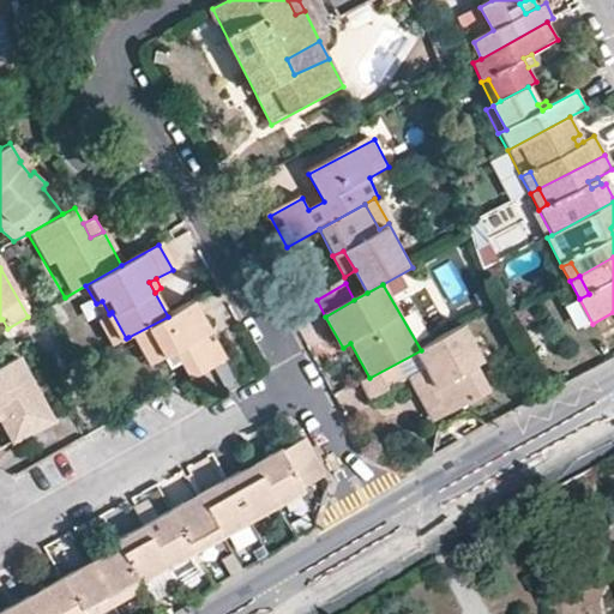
[(200,333),(208,331),(192,302),(168,317),(128,337),(145,365),(160,357),(166,368),(175,362),(185,379),(222,357),(214,342),(206,345),(200,333)]
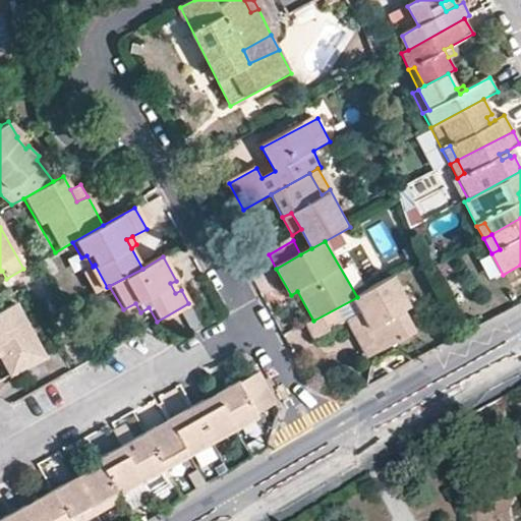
[(88,269),(100,291),(107,287),(95,265),(93,267),(88,269)]
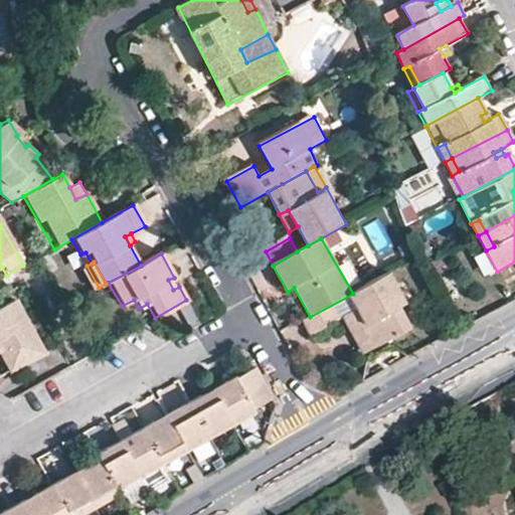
[(403,304),(388,274),(353,294),(310,317),(304,320),(312,336),(344,319),(363,355),(409,329),(398,308),(403,304)]
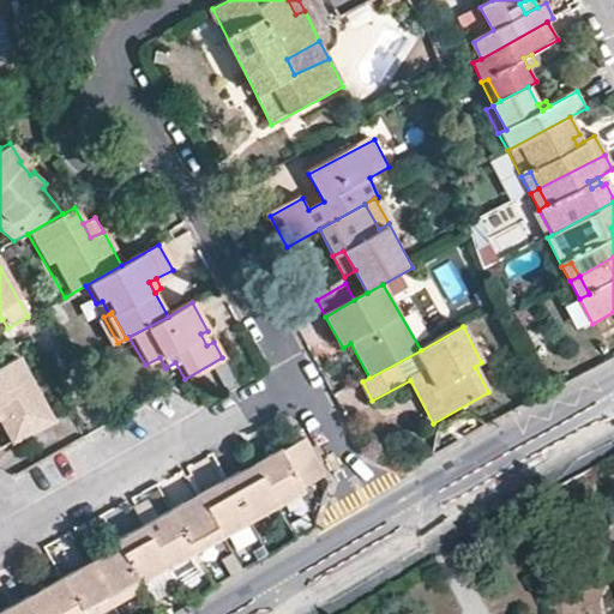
[(206,345),(214,342),(208,331),(200,333),(206,345)]
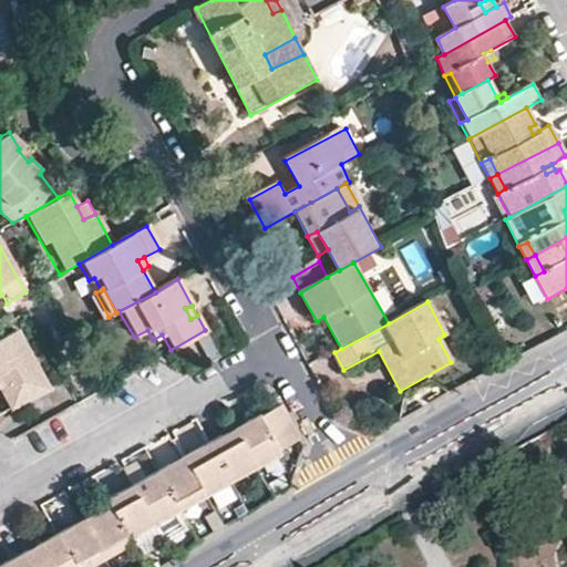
[(24,402),(40,393),(45,390),(16,333),(0,341),(0,397),(2,400),(18,391),(24,402)]
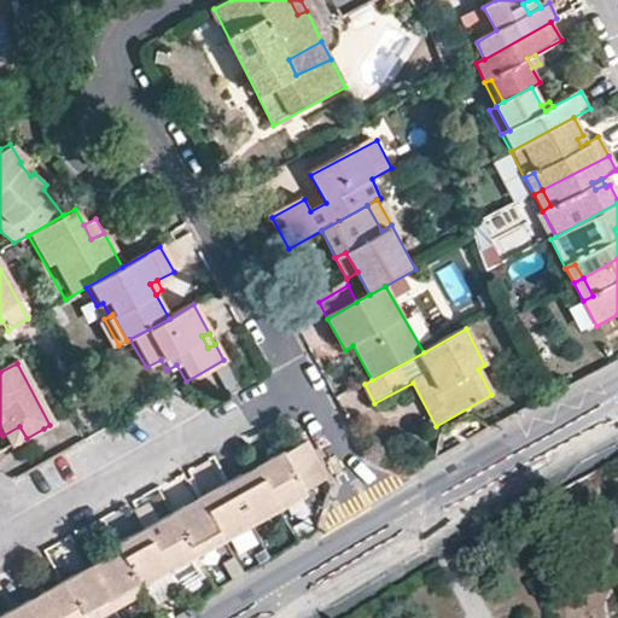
[(58,454),(81,442),(68,417),(50,425),(44,429),(58,454)]
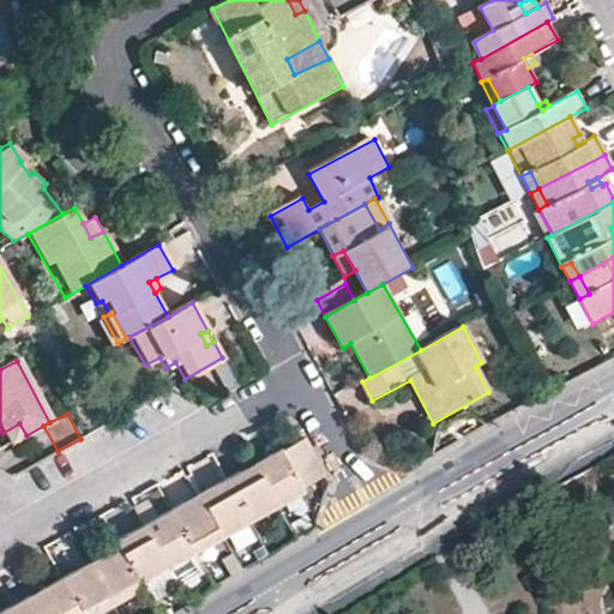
[(19,423),(2,433),(8,445),(26,435),(19,423)]
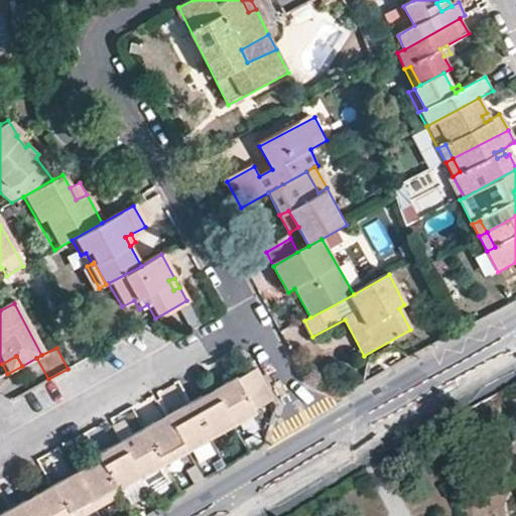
[(253,366),(233,376),(242,392),(262,382),(253,366)]
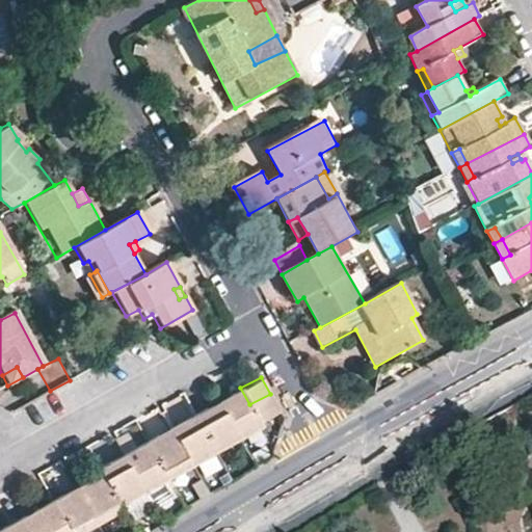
[(229,393),(232,397),(220,403),(237,436),(259,424),(258,421),(278,408),(271,396),(270,394),(249,404),(240,388),(239,387),(229,393)]
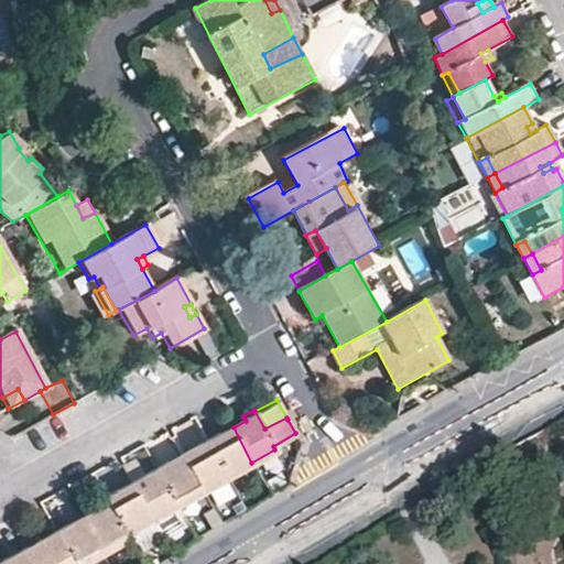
[(234,427),(246,421),(242,416),(230,422),(234,427)]
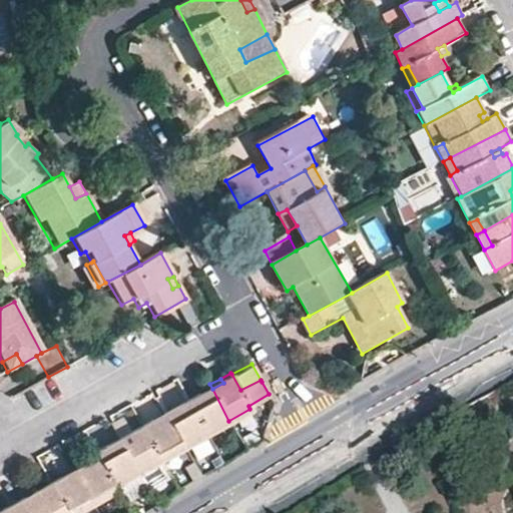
[(199,396),(212,389),(209,384),(197,391),(199,396)]
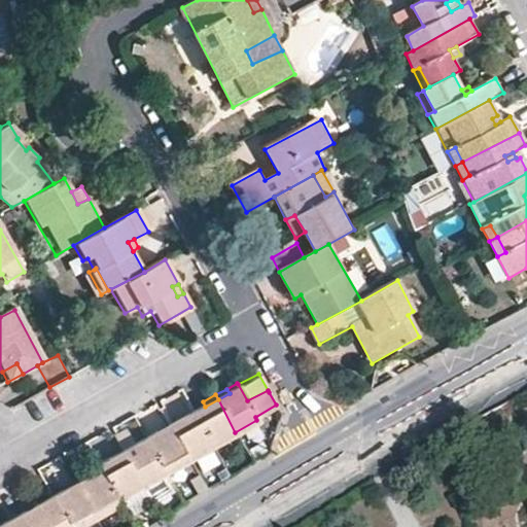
[(191,408),(211,446),(235,432),(218,399),(205,407),(203,401),(191,408)]
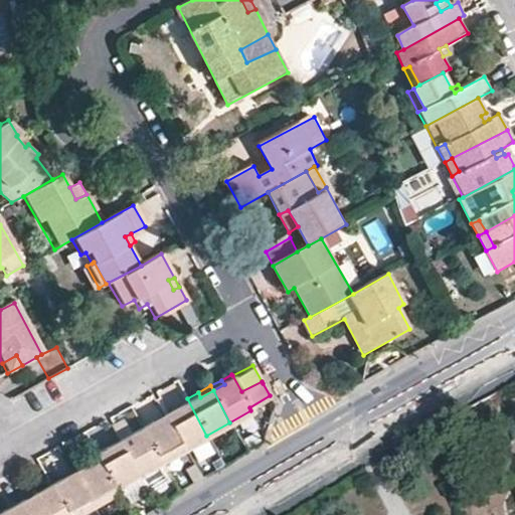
[(175,404),(178,409),(167,416),(184,448),(206,436),(187,398),(175,404)]
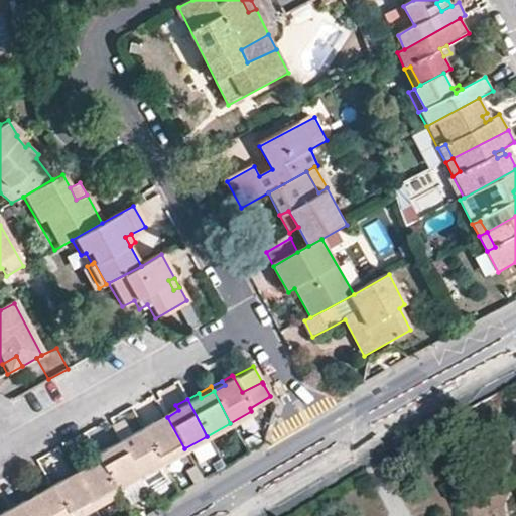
[(167,417),(178,410),(175,405),(164,412),(167,417)]
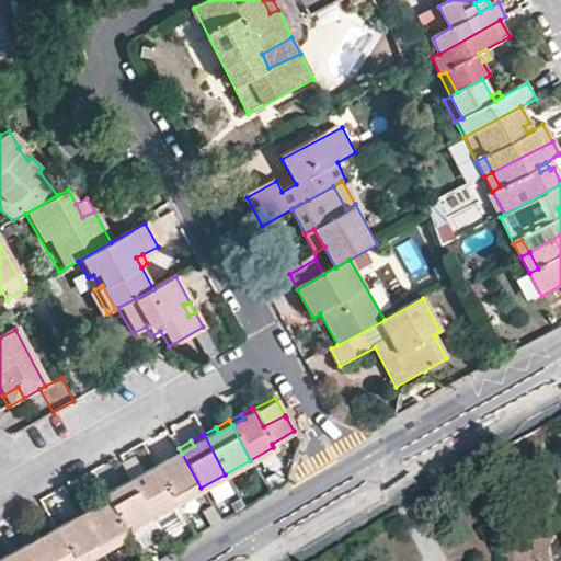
[(169,461),(182,454),(179,448),(165,455),(169,461)]
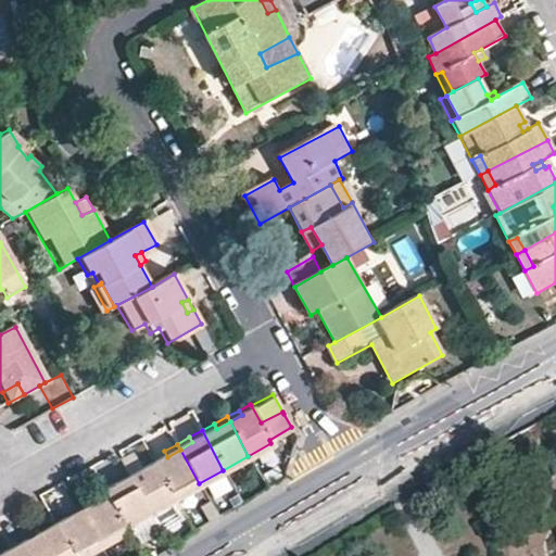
[(152,458),(173,498),(199,483),(180,450),(167,457),(164,451),(152,458)]
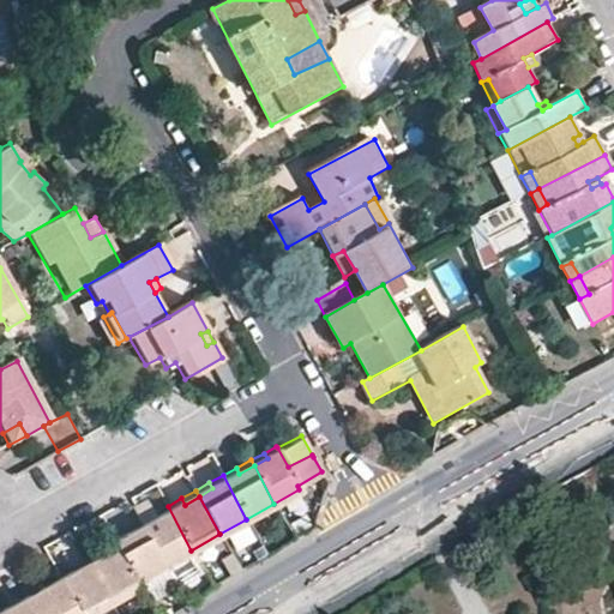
[(155,513),(158,519),(143,528),(163,565),(164,564),(190,551),(191,551),(168,506),(155,513)]
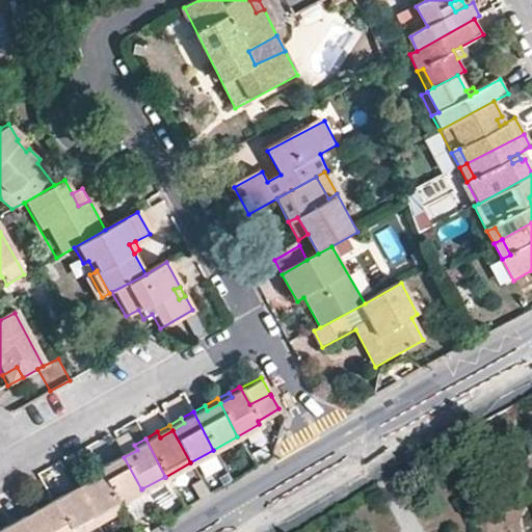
[(124,457),(137,450),(134,445),(121,451),(124,457)]
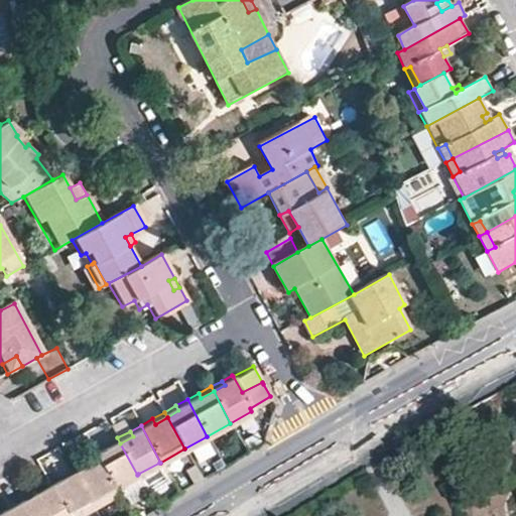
[(242,439),(247,447),(259,440),(254,431),(242,439)]
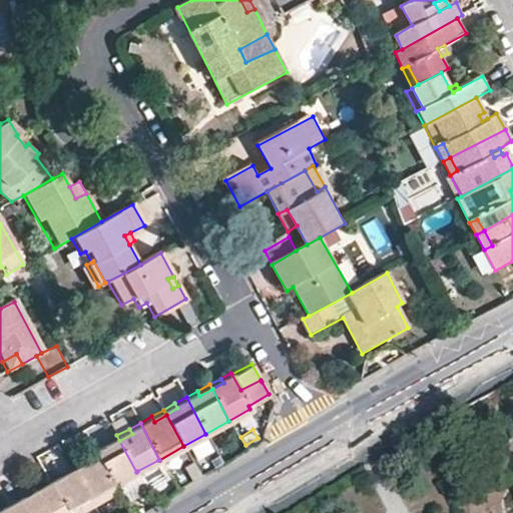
[(106,448),(119,441),(116,435),(104,442),(106,448)]
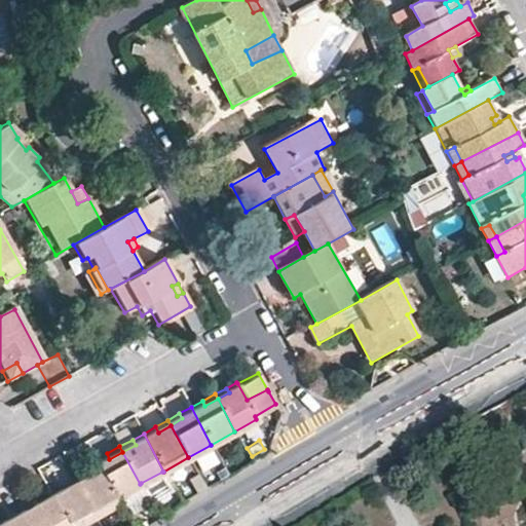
[(99,465),(117,497),(140,484),(122,452),(109,459),(107,453),(96,459),(99,465)]
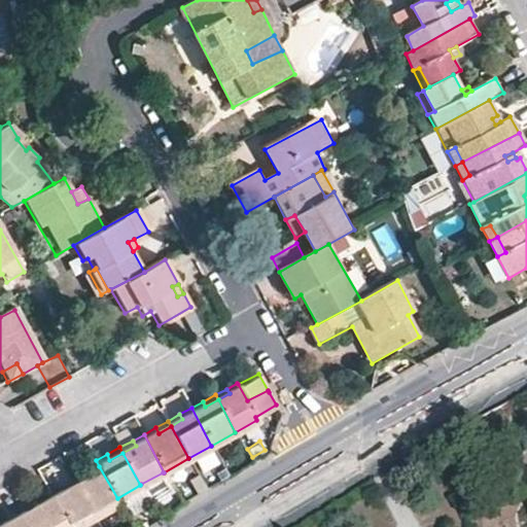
[(89,472),(92,477),(78,485),(96,516),(118,502),(117,498),(99,466),(89,472)]
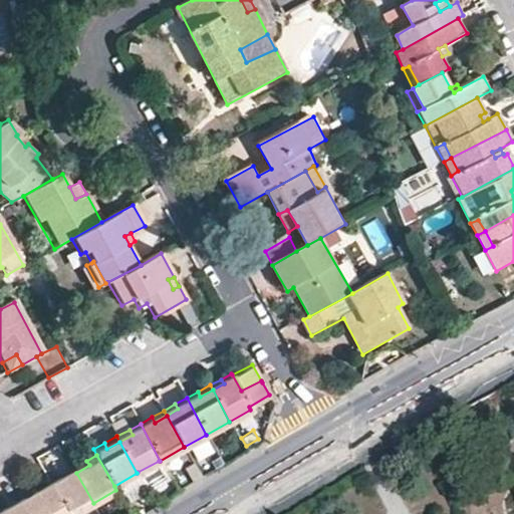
[(76,473),(89,465),(86,461),(74,467),(76,473)]
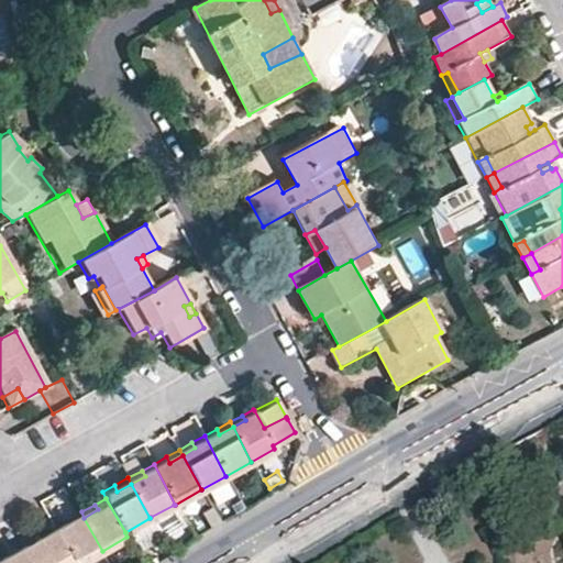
[(174,505),(151,517),(163,536),(184,522),(174,505)]
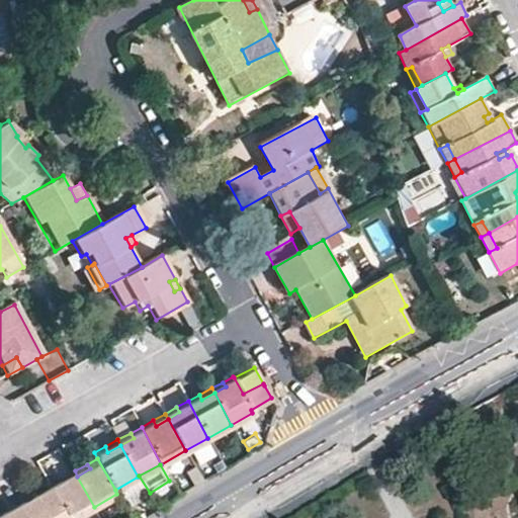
[(65,484),(77,477),(75,470),(62,478),(65,484)]
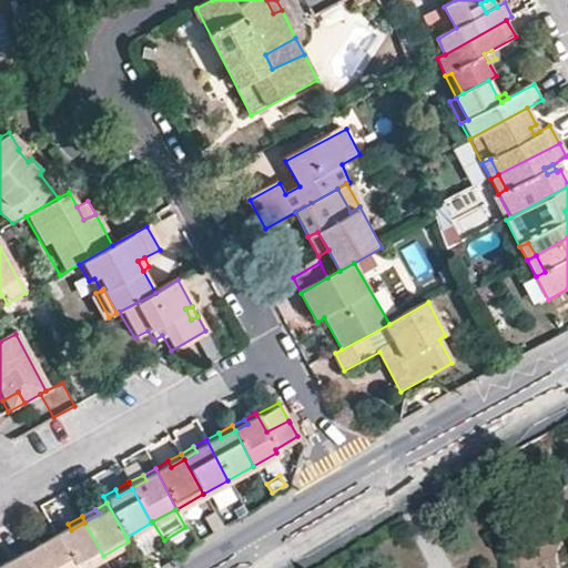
[(74,567),(81,567),(103,556),(84,523),(71,530),(68,524),(56,530),(58,536),(74,567)]
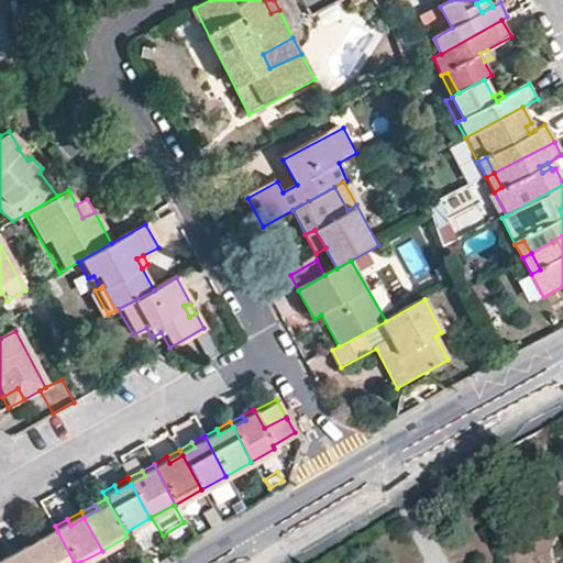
[(36,536),(39,542),(57,531),(55,526),(36,536)]
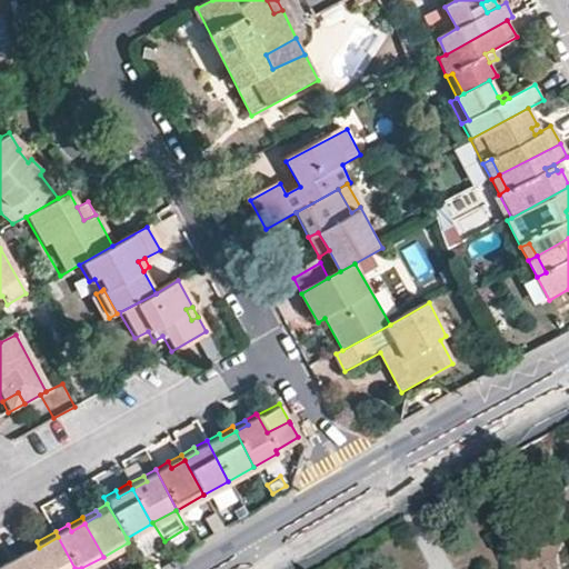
[(39,548),(50,568),(75,568),(58,537),(39,548)]
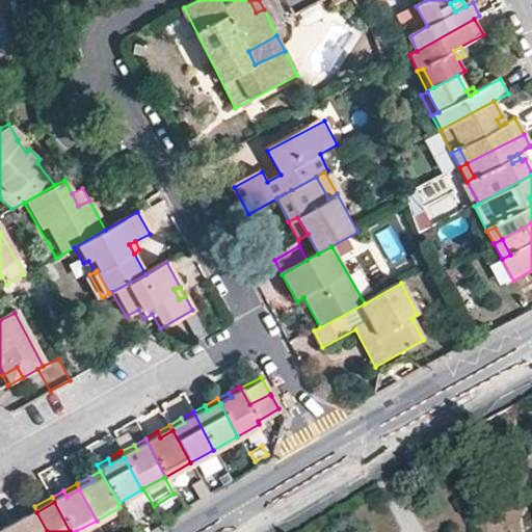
[(34,506),(19,514),(22,520),(36,512),(34,506)]
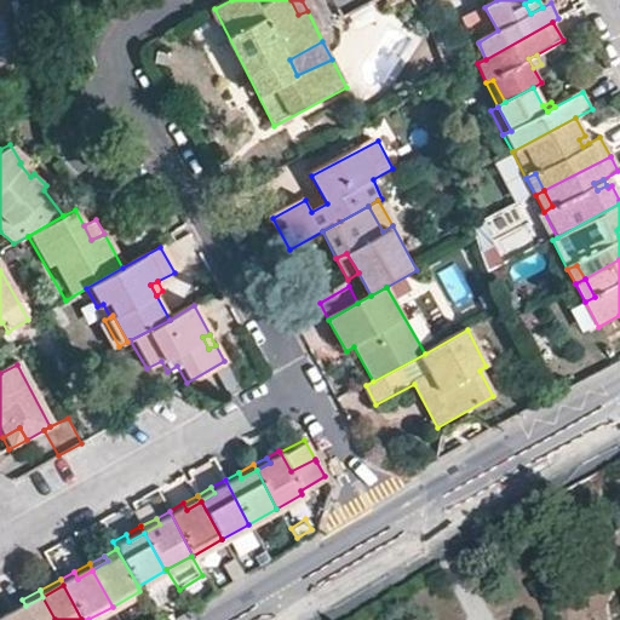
[(55,619),(42,597),(26,606),(33,619),(55,619)]
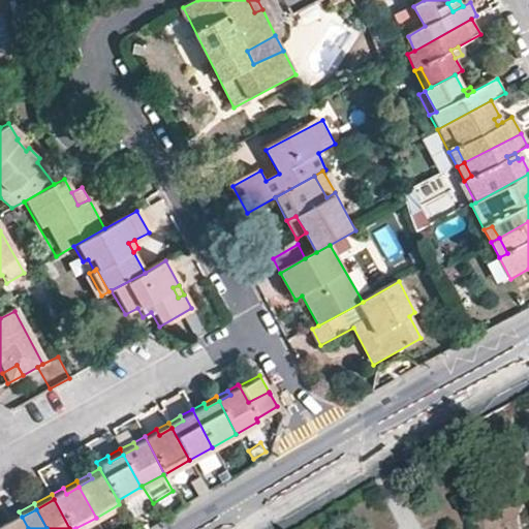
[(2,520),(5,526),(22,517),(19,511),(2,520)]
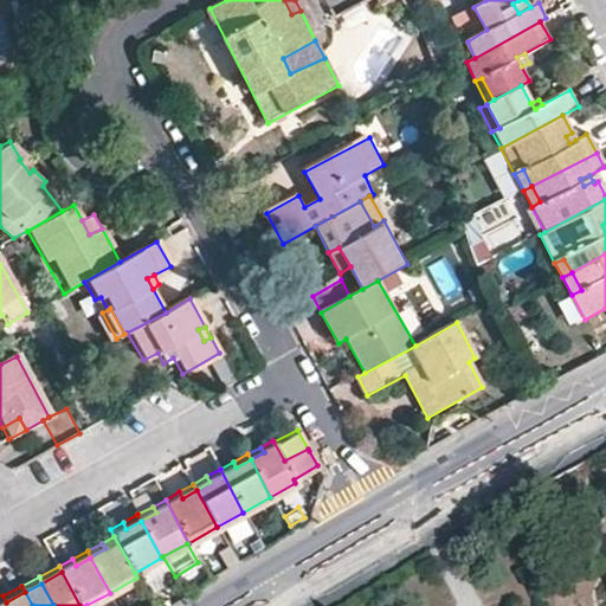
[(6,603),(7,605),(32,605),(25,592),(6,603)]
